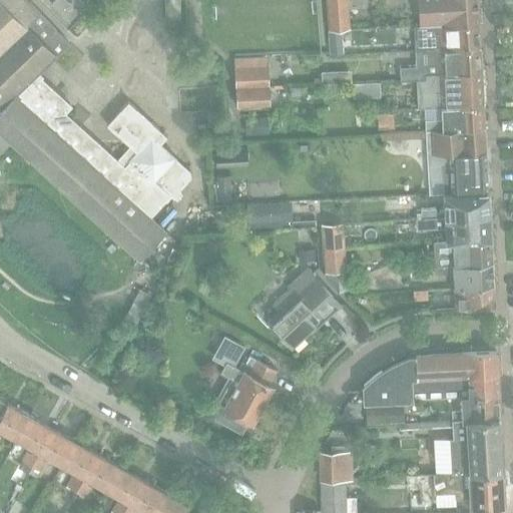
[(190,171),(185,167),(159,144),(167,136),(128,100),(106,125),(128,145),(116,159),(65,113),(72,106),(40,78),(42,76),(40,74),(69,43),(27,0),(0,0),(0,148),(8,140),(138,259),(164,230),(148,216),(168,194),(172,197),(190,177),(190,171)]
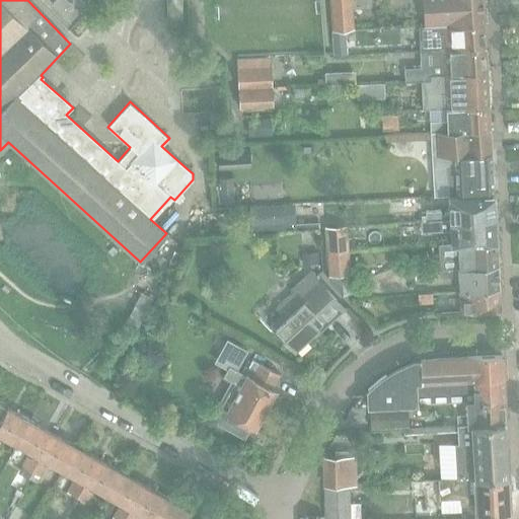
[(68,21),(90,0),(73,0),(71,3),(67,0),(55,0),(51,4),(68,21)]
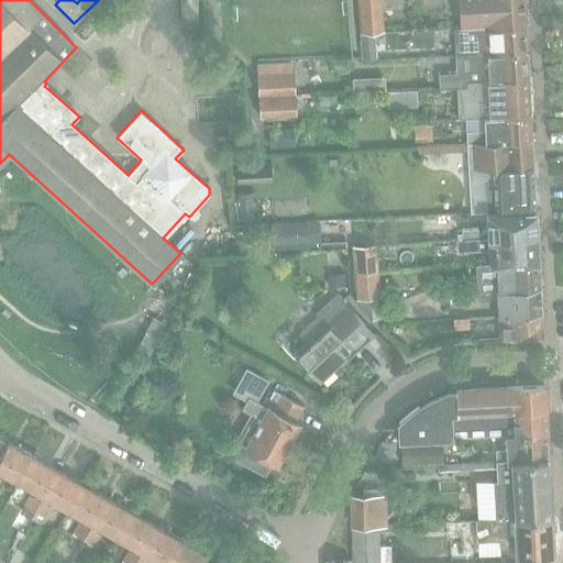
[(105,28),(128,0),(112,0),(96,20),(105,28)]
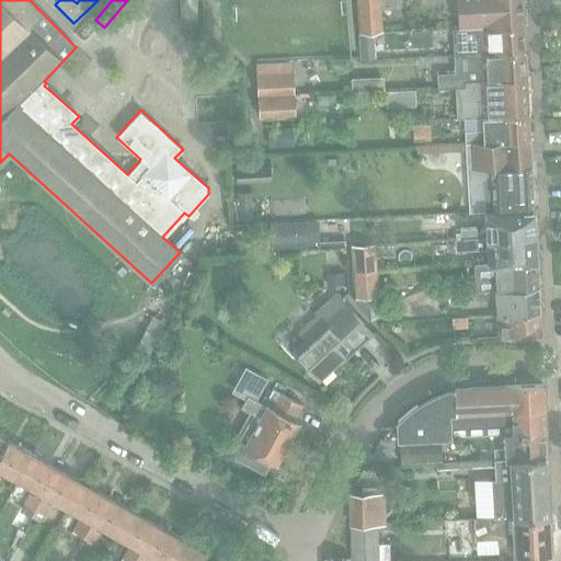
[(196,19),(195,0),(179,0),(180,19),(196,19)]
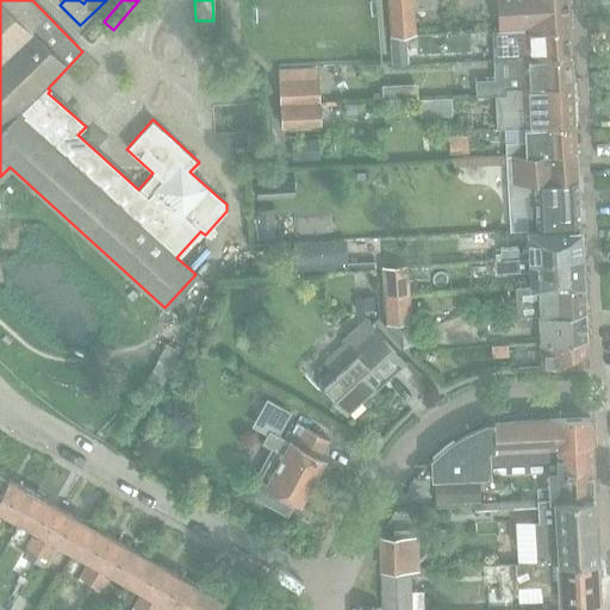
[(406,0),(387,0),(390,32),(408,32),(406,0)]
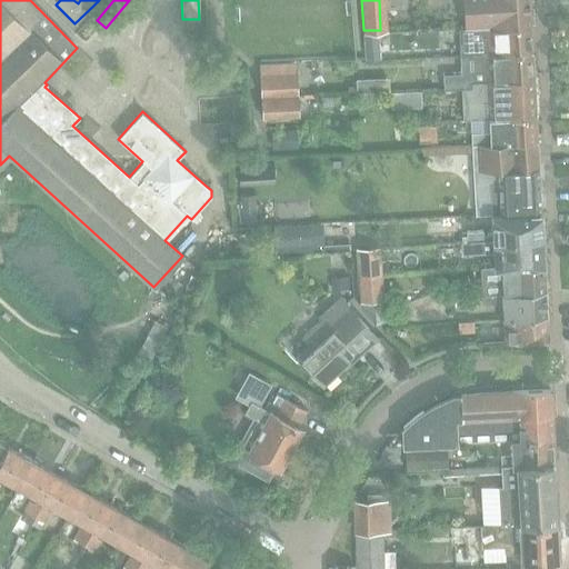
[(505,28),(529,28),(527,0),(462,0),(465,28),(487,27),(487,28),(505,27),(505,28)]
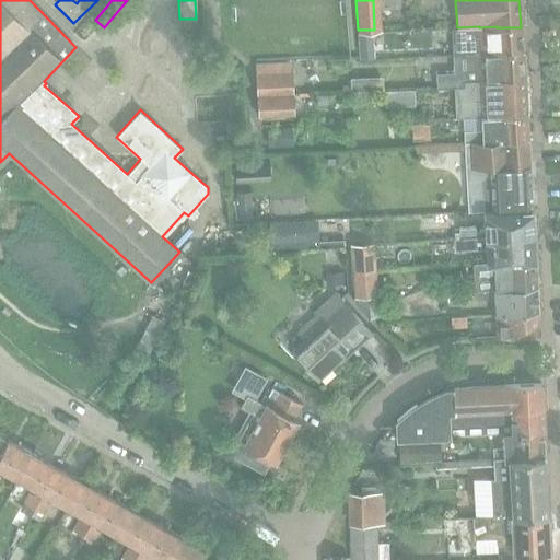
[(521,27),(497,27),(497,26),(479,27),(479,26),(457,27),(452,28),(453,54),(478,54),(479,50),(498,50),(498,53),(522,51),(521,27)]
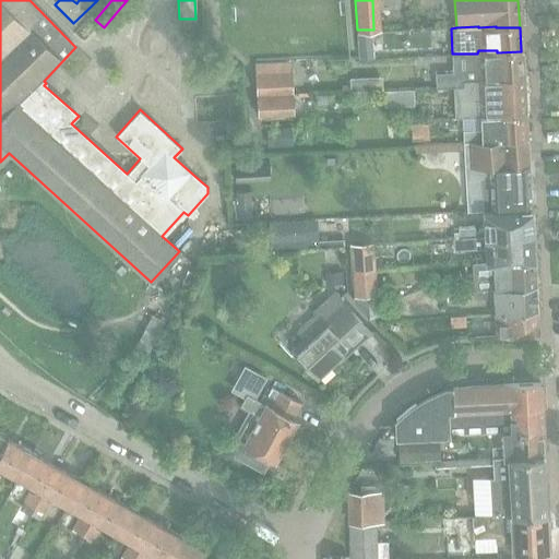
[(373,55),(372,33),(357,34),(358,56),(373,55)]
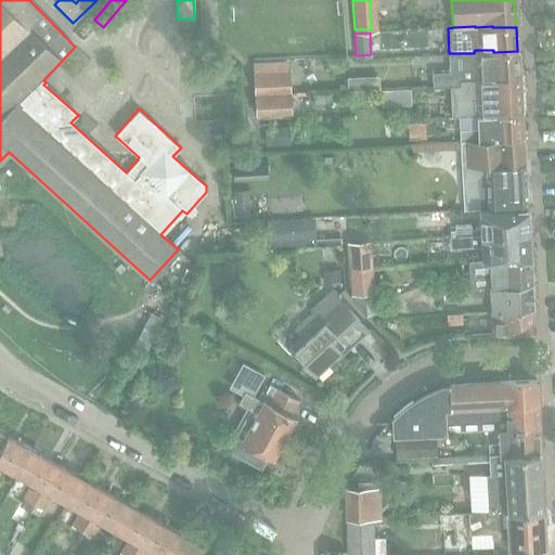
[(517,51),(493,52),(493,50),(475,50),(474,53),(449,53),(450,71),(433,72),(434,86),(451,86),(459,85),(459,79),(518,76),(517,51)]
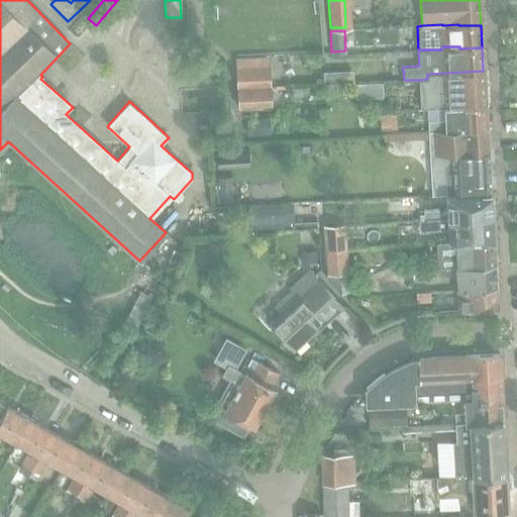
[(269,66),(236,67),(237,87),(270,85),(269,66)]
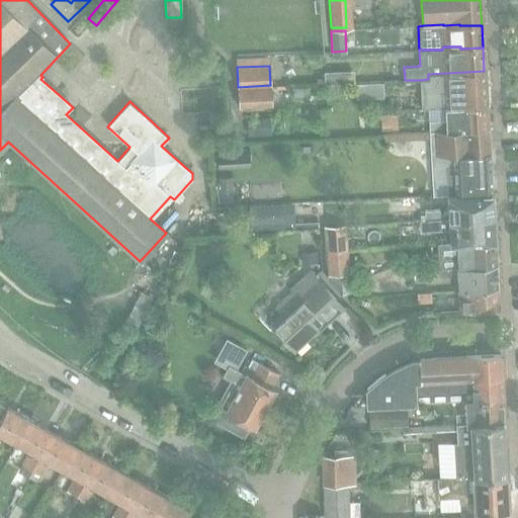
[(337,70),(323,71),(323,83),(338,83),(337,70)]
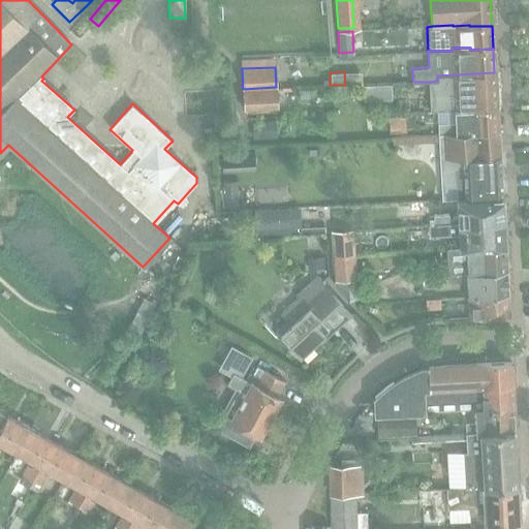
[(437,81),(430,82),(432,110),(455,110),(497,107),(494,72),(437,75),(437,81)]
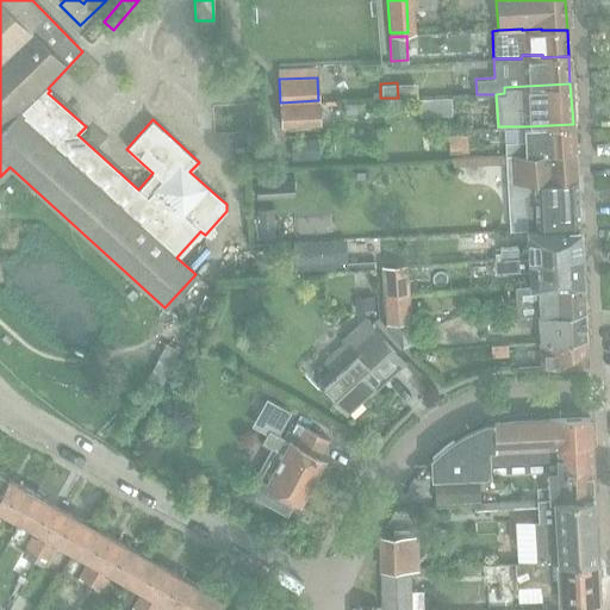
[(449,97),(418,98),(418,114),(450,113),(449,97)]
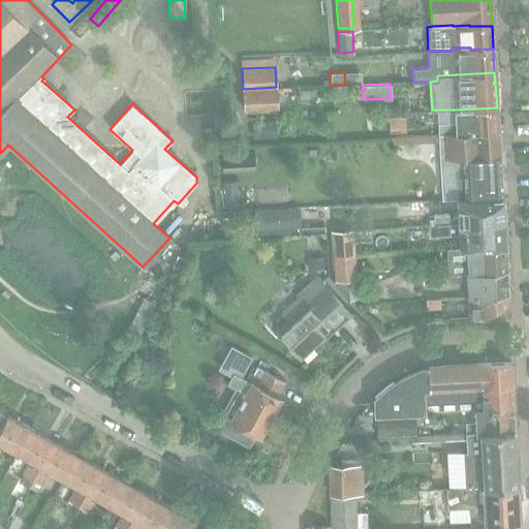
[(276,87),(243,89),(244,110),(277,107),(276,87)]
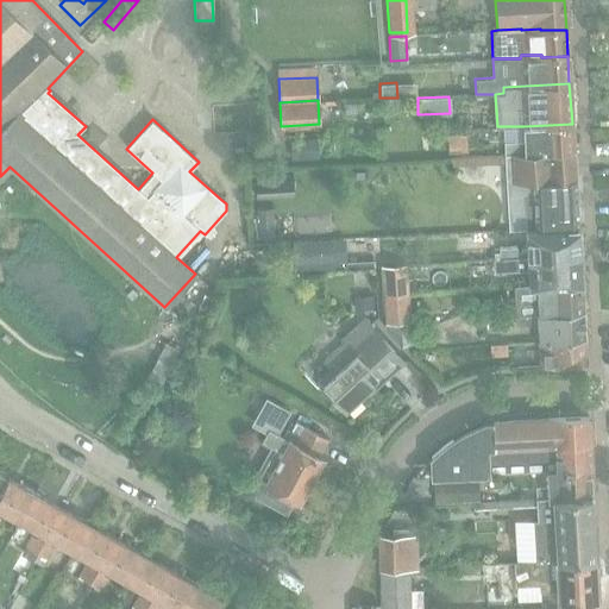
[(506,155),(510,154),(573,150),(572,124),(523,126),(525,143),(509,144),(509,148),(506,148),(506,155)]
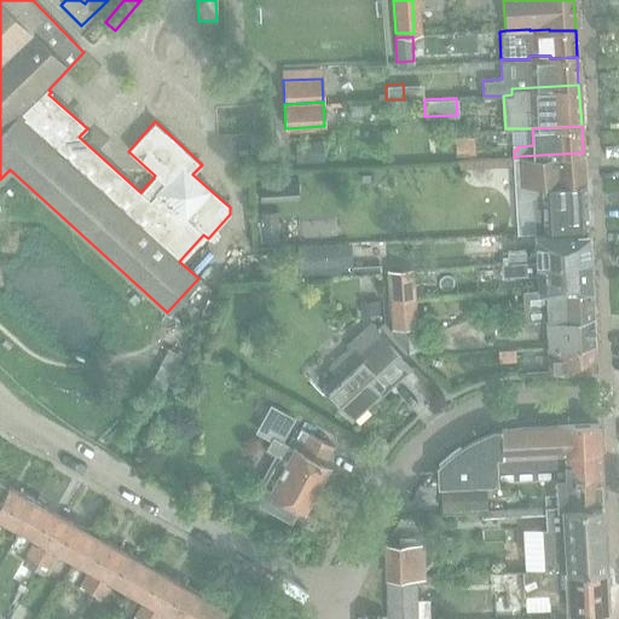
[(475,154),(474,138),(455,139),(456,155),(475,154)]
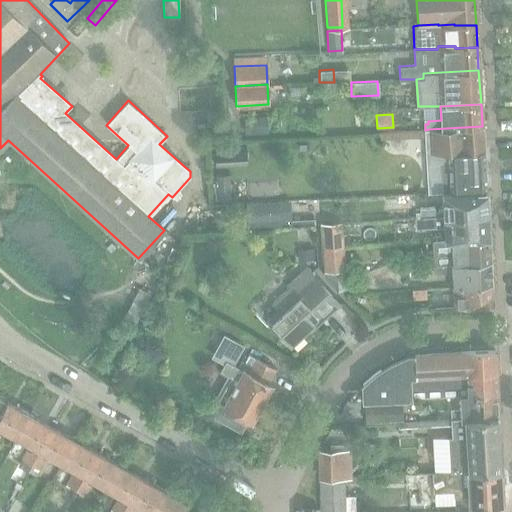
[(244,134),(268,133),(267,117),(243,118),(244,134)]
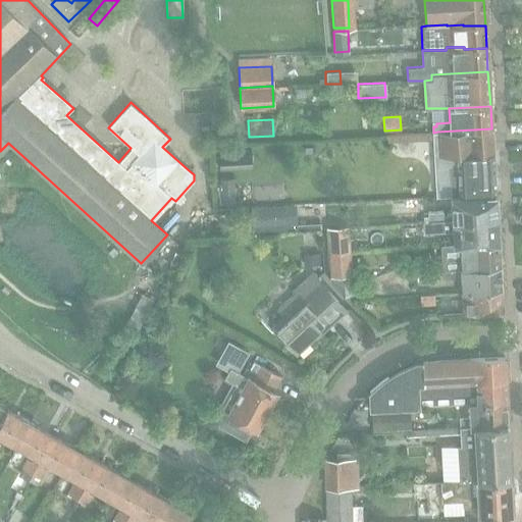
[(448,197),(451,197),(494,194),(491,128),(437,132),(438,157),(456,157),(456,171),(447,172),(448,197)]
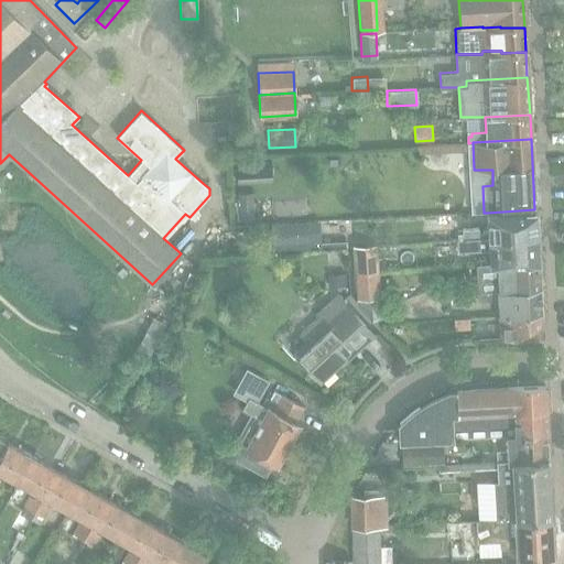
[(259,162),(236,163),(237,185),(260,184),(259,162)]
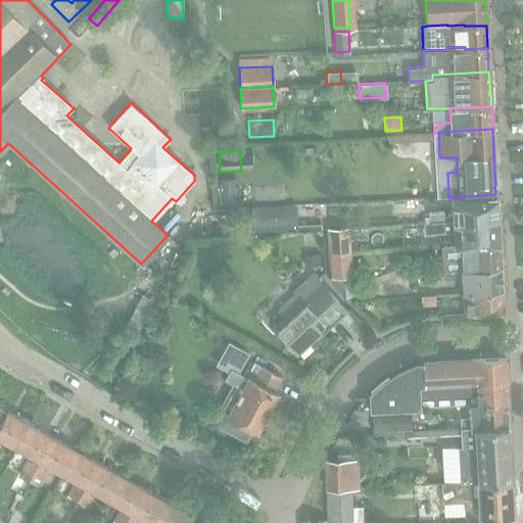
[(398,164),(399,176),(426,176),(426,164),(398,164)]
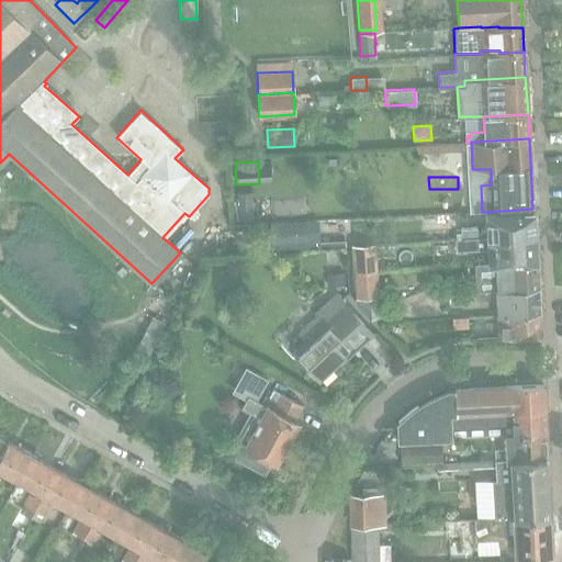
[(250,192),(237,192),(238,218),(251,217),(250,192)]
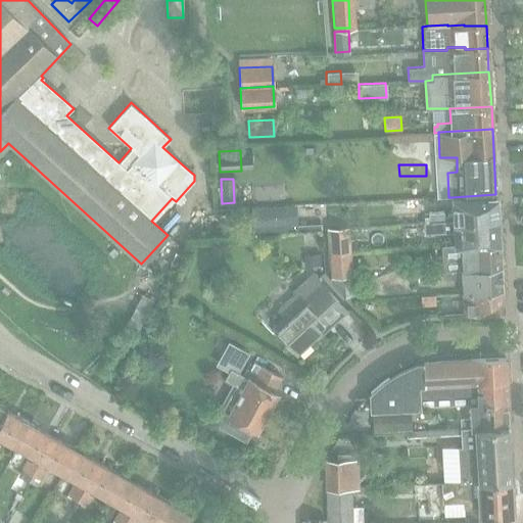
[(429,222),(497,219),(495,194),(452,197),(452,215),(443,216),(443,212),(429,214),(429,222)]
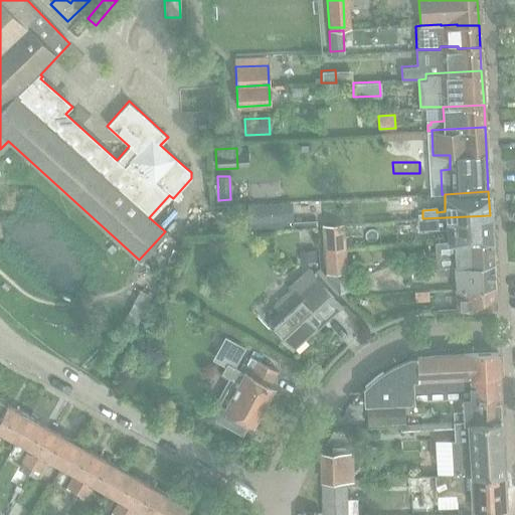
[(282,203),(247,205),(248,213),(282,211),(282,203)]
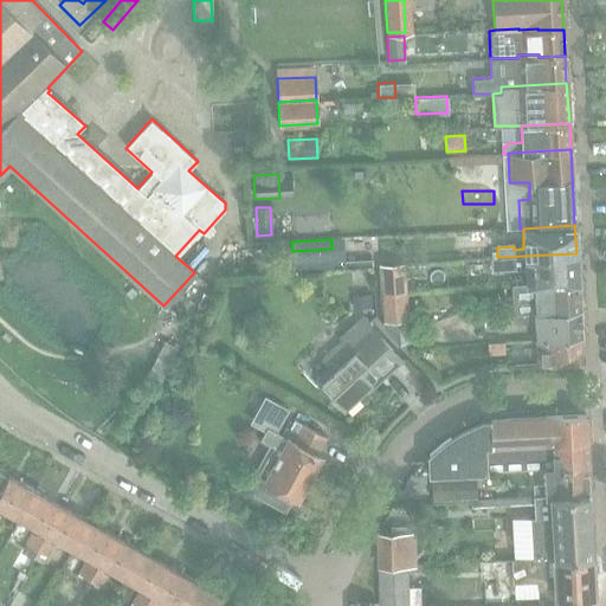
[(561,282),(578,281),(577,253),(497,257),(492,258),(494,270),(526,268),(526,284),(534,284),(547,283),(547,285),(560,284),(561,282)]
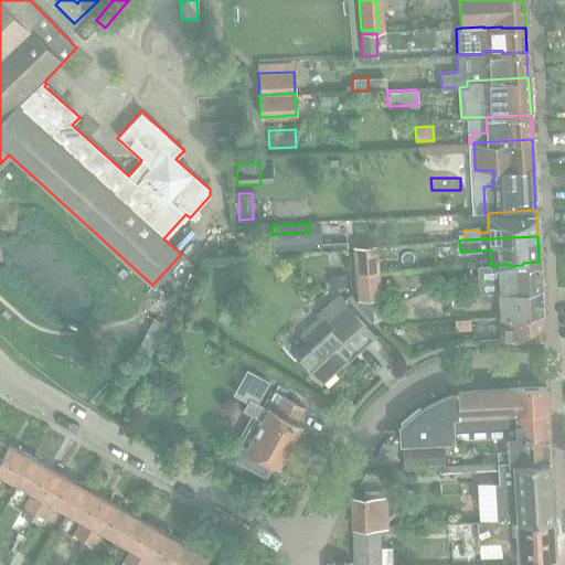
[(354,275),(379,273),(376,245),(352,247),(354,275)]
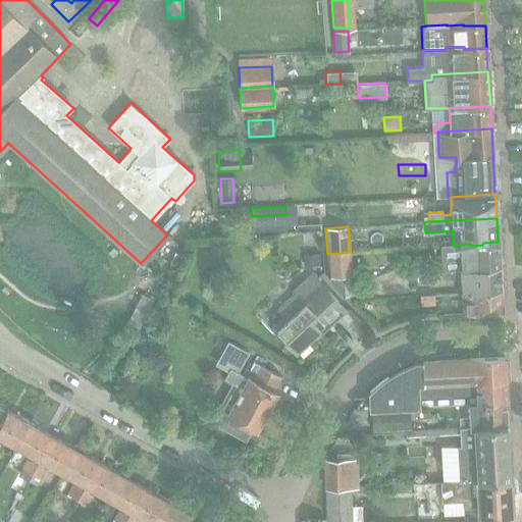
[(318,237),(293,239),(293,252),(319,251),(318,237)]
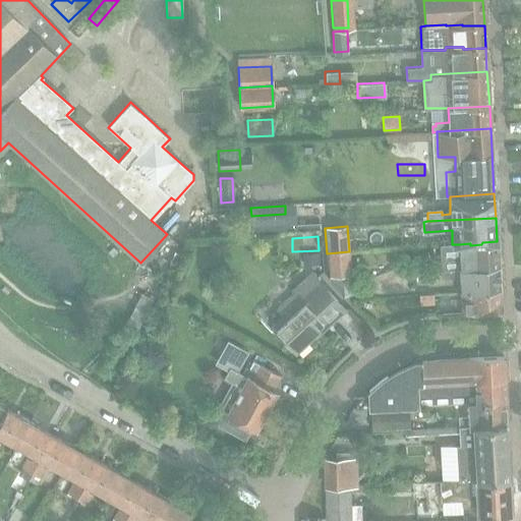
[(415,264),(416,282),(444,281),(443,270),(498,268),(497,241),(482,242),(481,244),(470,245),(470,243),(459,244),(460,258),(442,259),(442,262),(415,264)]
